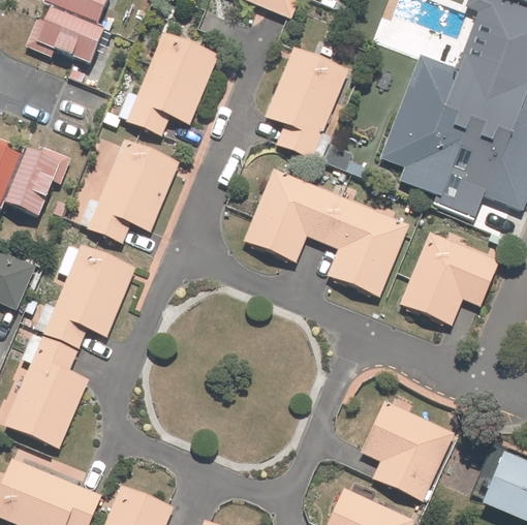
[(43,0),(26,44),(51,56),(54,49),(90,64),(105,28),(98,25),(109,0),(43,0)]
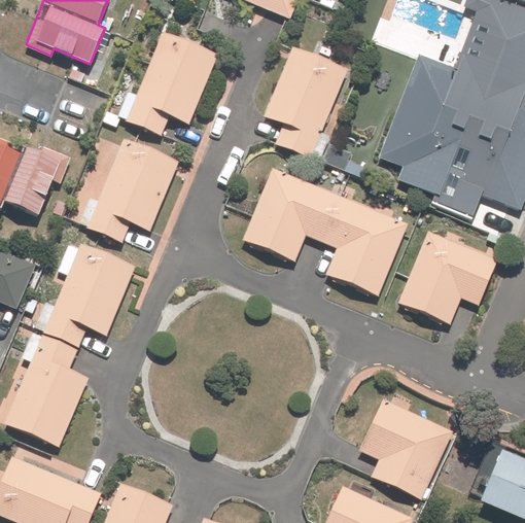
[(245,0),(289,19),(296,0),(245,0)]
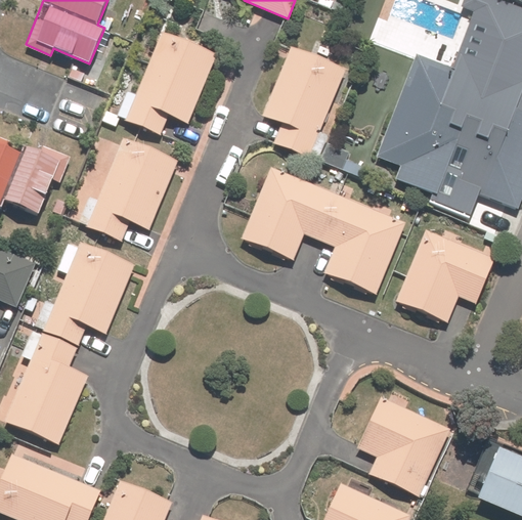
[(521,8),(499,0),(463,0),(460,7),(473,12),(451,69),(416,55),(375,157),(399,167),(394,179),(432,195),(429,203),(470,219),(479,195),(518,210),(521,198),(521,8)]
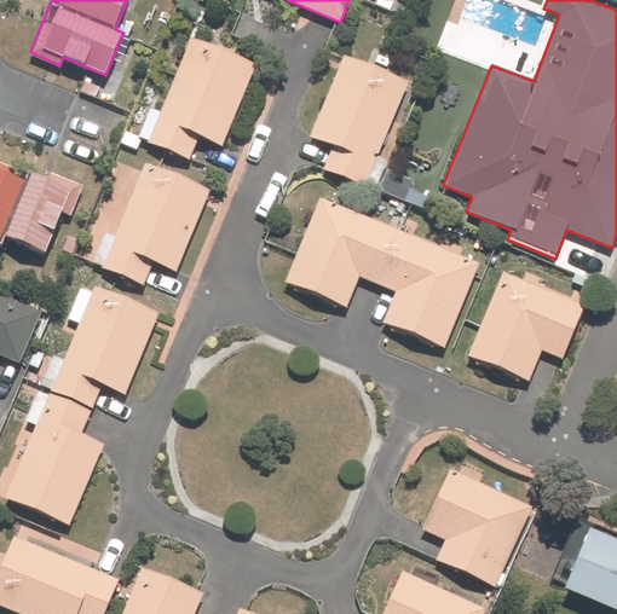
[(199,135),(221,145),(257,63),(191,36),(160,110),(150,105),(138,135),(148,139),(146,142),(189,158),(199,135)]
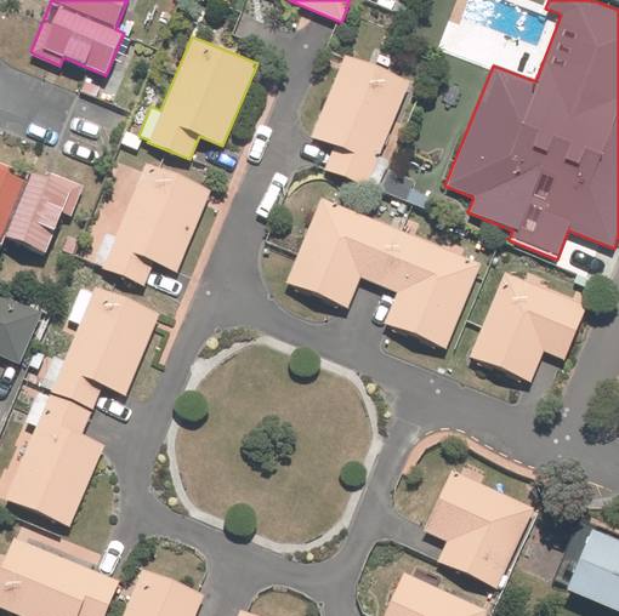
[(409,81),(344,55),(310,136),(334,146),(324,170),(365,187),(367,184),(376,188),(388,159),(378,154),(409,81)]
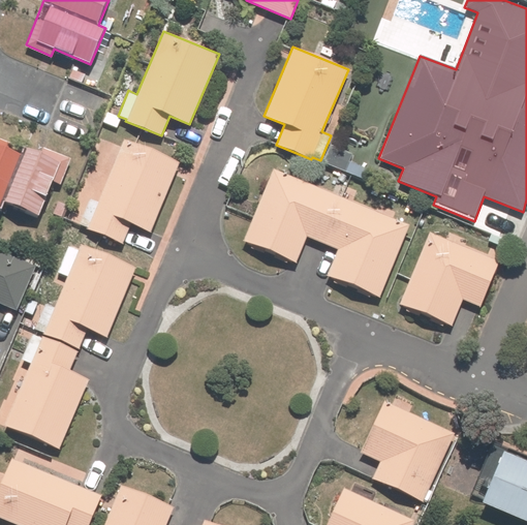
[(0,209),(2,210),(5,203),(40,217),(55,181),(60,184),(70,157),(42,146),(39,154),(26,148),(24,154),(8,148),(10,142),(0,137),(0,209)]
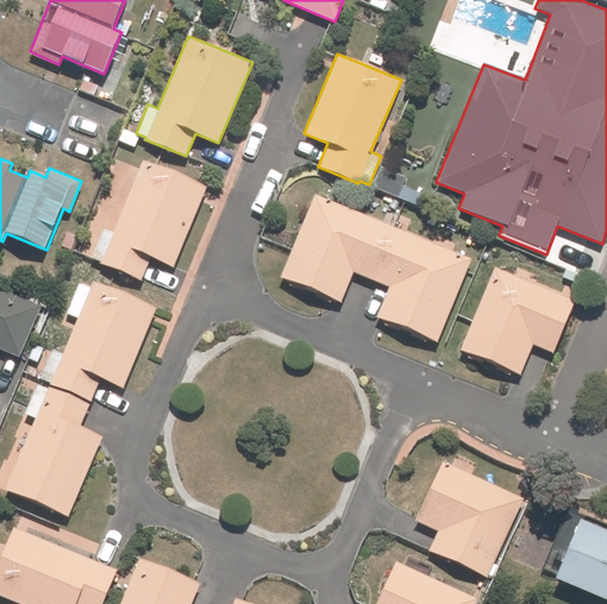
[(144,158),(113,231),(102,226),(91,257),(101,260),(100,263),(142,280),(150,257),(174,266),(206,184),(144,158)]
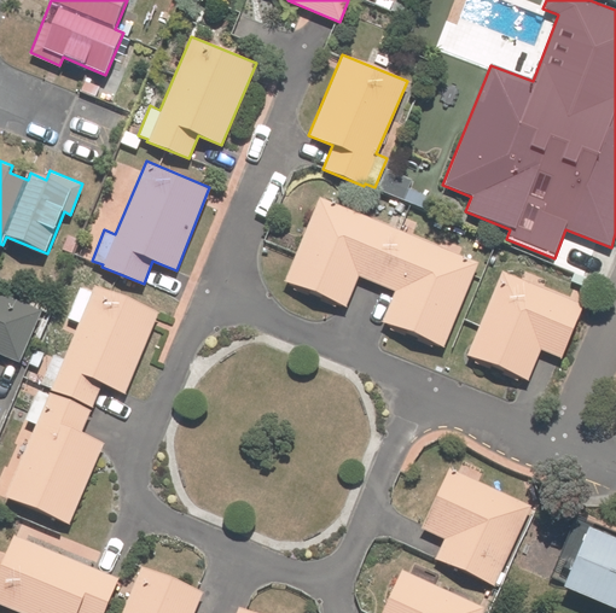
[(319,196),(284,280),(346,305),(359,275),(394,290),(382,321),(443,346),(478,262),(319,196)]
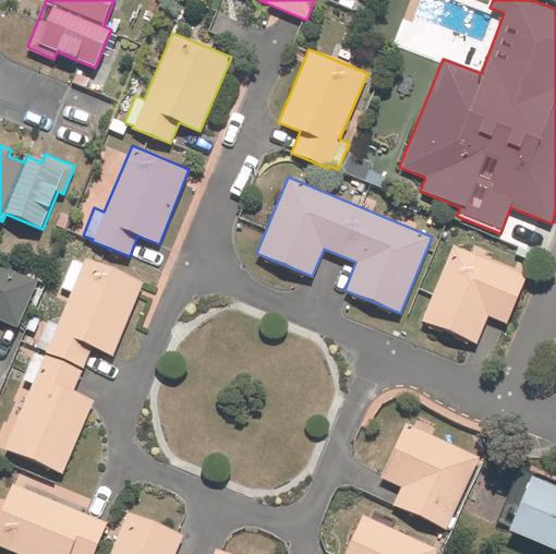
[(527,275),(452,243),(420,321),(475,345),(488,315),(506,323),(527,275)]
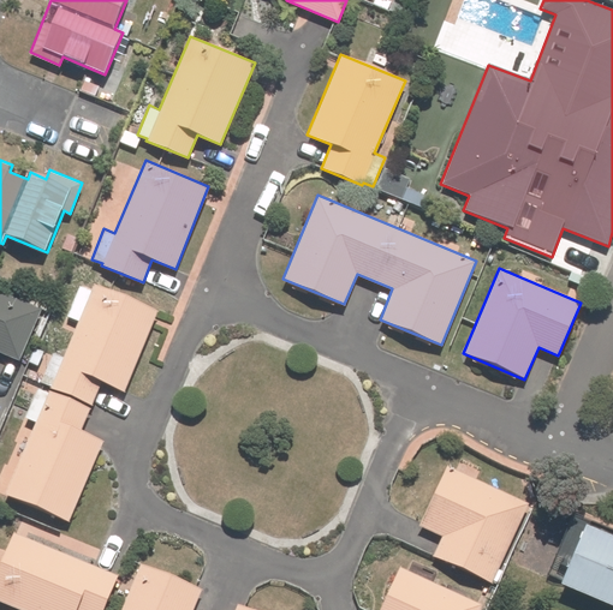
[(125,392),(159,310),(94,282),(91,288),(79,283),(66,315),(78,320),(63,357),(53,352),(40,381),(51,386),(51,387),(91,404),(101,381),(125,392)]
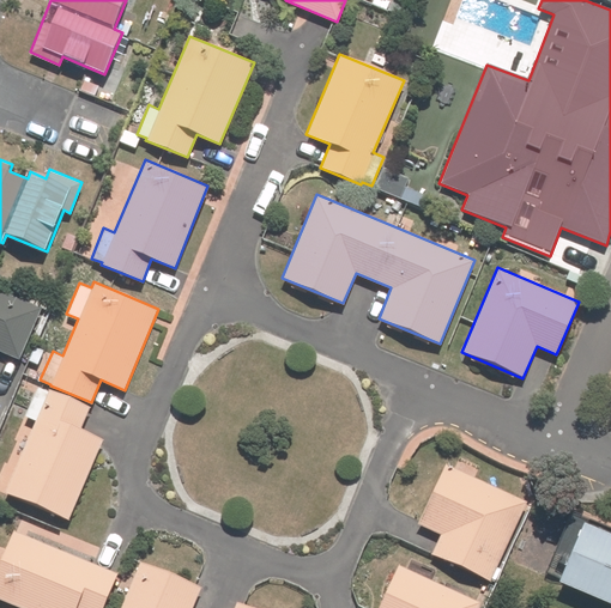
[(0,350),(19,359),(41,308),(0,289),(0,350)]
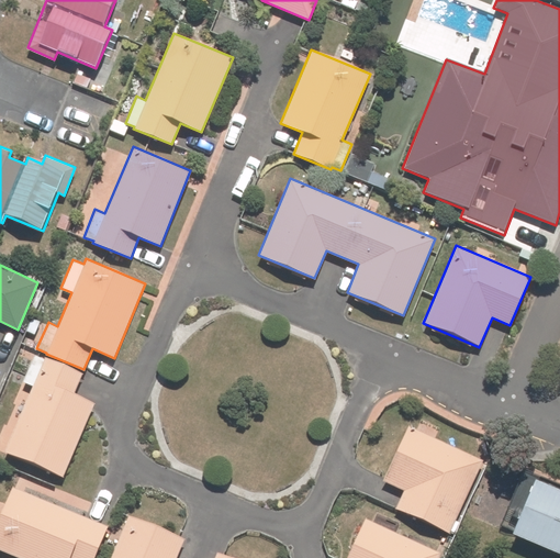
[(38,320),(31,316),(25,328),(34,332),(38,320)]
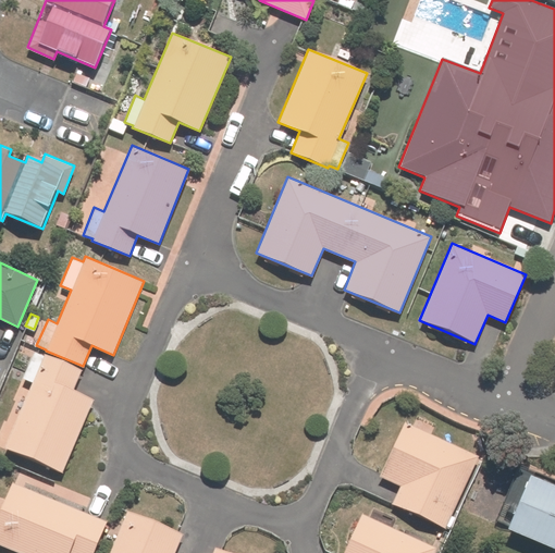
[(82,369),(45,353),(44,355),(34,351),(22,377),(32,382),(4,447),(62,472),(94,398),(73,390),(82,369)]
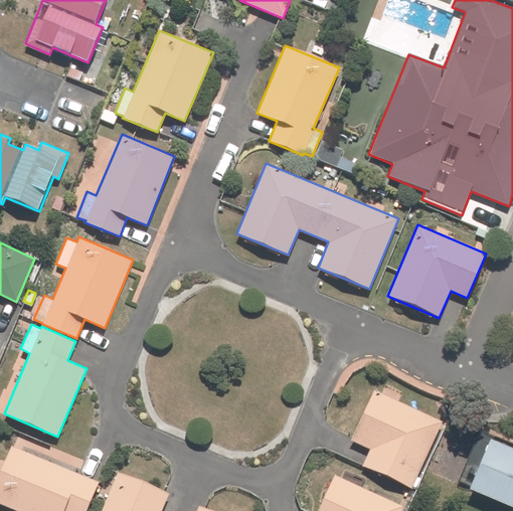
[(442,420),(374,389),(350,440),(369,448),(361,465),(411,487),(442,420)]
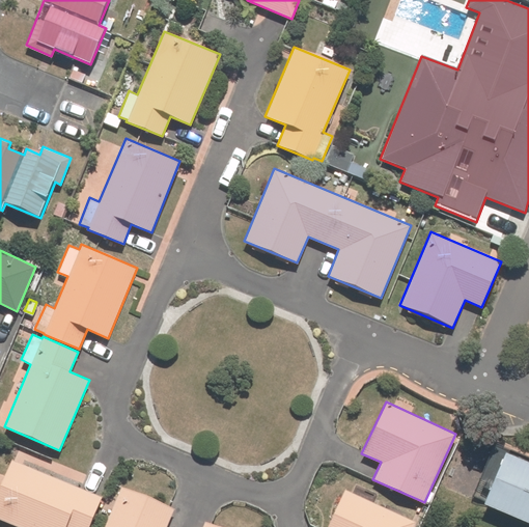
[(528,463),(492,448),(472,494),(488,500),(484,506),(528,524),(528,463)]
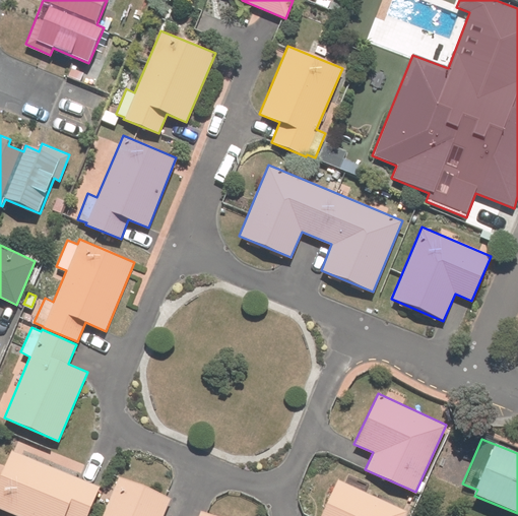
[(87,515),(101,486),(11,450),(0,476),(0,508),(19,515),(87,515)]
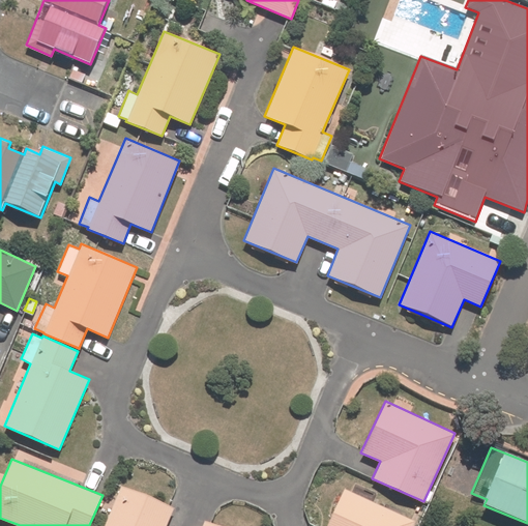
[(166,525),(175,506),(121,485),(104,525),(217,525),(204,521),(201,525),(166,525)]
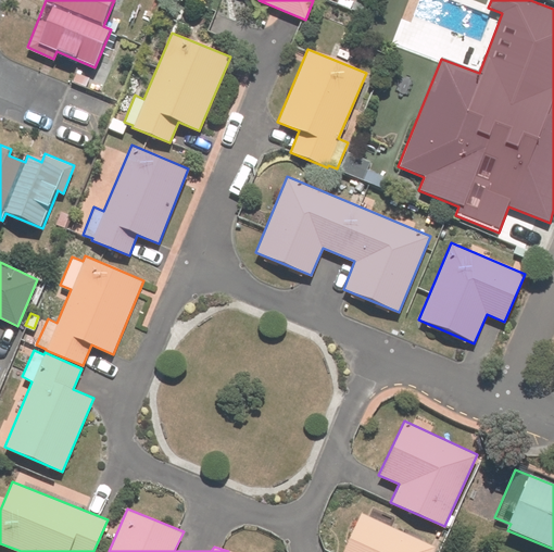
[(432,551),(436,547),(361,512),(342,551),(432,551)]
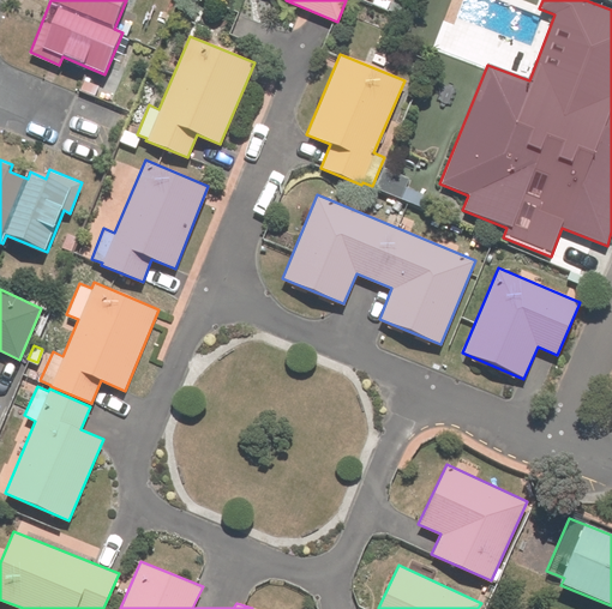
All buildings are outlined.
